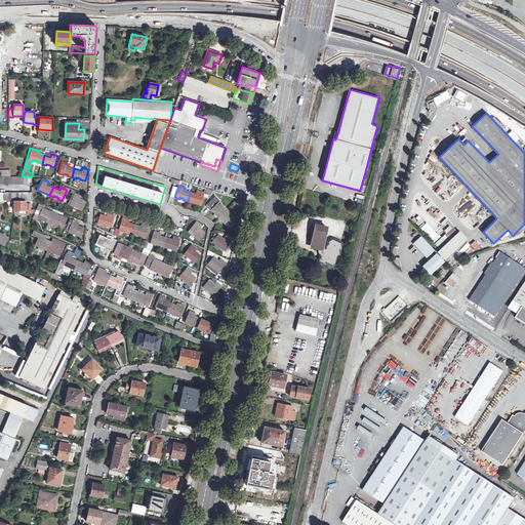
[(196,195),(190,193),(188,201),(192,203),(192,201),(196,202),(196,204),(200,205),(204,194),(197,192),(196,195)]
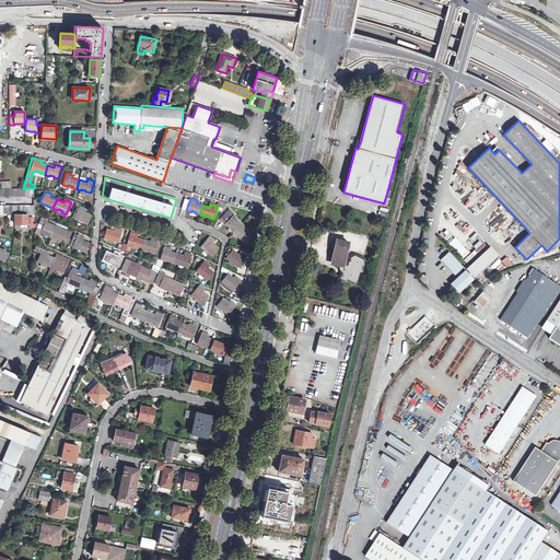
[(76,214),(73,213),(72,217),(79,219),(78,220),(82,222),(83,222),(88,223),(91,214),(84,211),(85,209),(79,206),(79,207),(77,206),(76,209),(78,209),(76,214)]
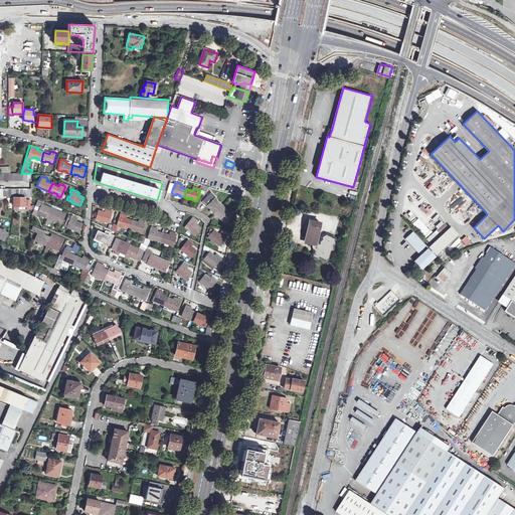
[(213,212),(214,212),(221,205),(215,197),(211,192),(202,201),(210,208),(213,212)]
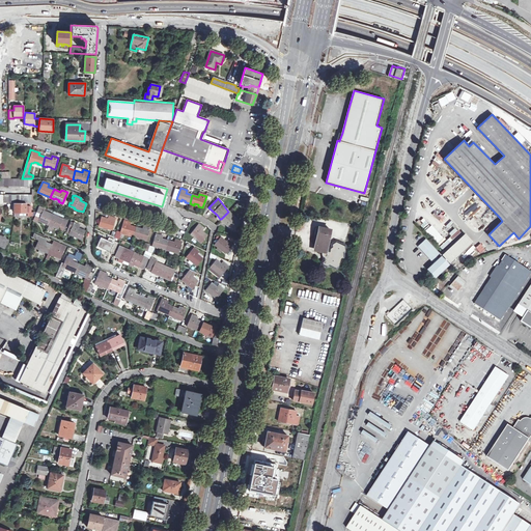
[(15,213),(26,213),(30,213),(30,206),(26,206),(26,203),(15,203),(15,213)]
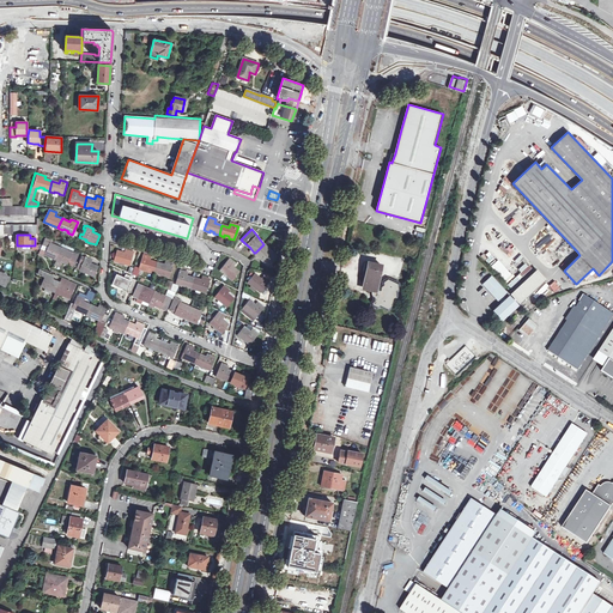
[(44,255),(56,260),(61,248),(44,241),(40,250),(46,253),(44,255)]
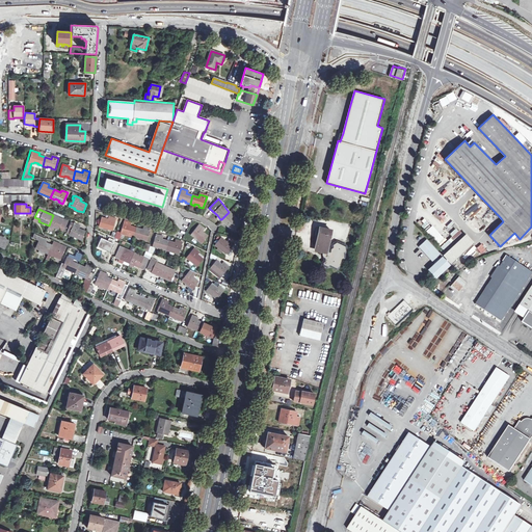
[(237,219),(229,212),(221,219),(229,228),(230,225),(234,230),(240,223),(236,220),(237,219)]
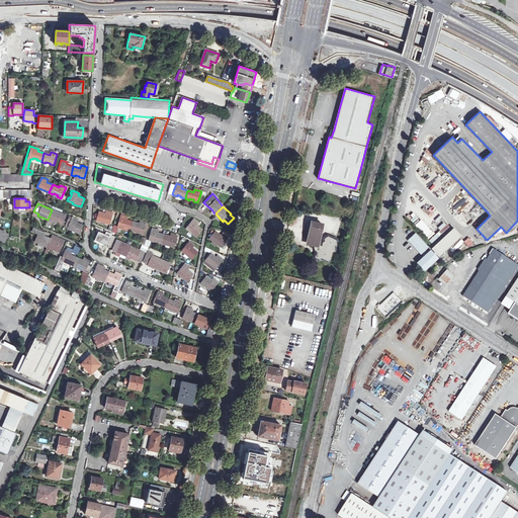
[(61,213),(52,209),(48,220),(52,222),(57,224),(58,222),(62,224),(64,220),(60,218),(61,216),(60,216),(61,213)]
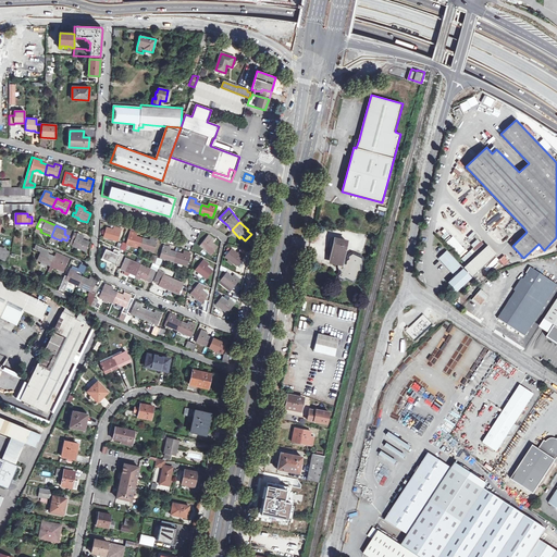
[(112,239),(118,240),(121,229),(114,226),(114,230),(106,227),(103,237),(108,238),(109,237),(113,238),(112,239)]
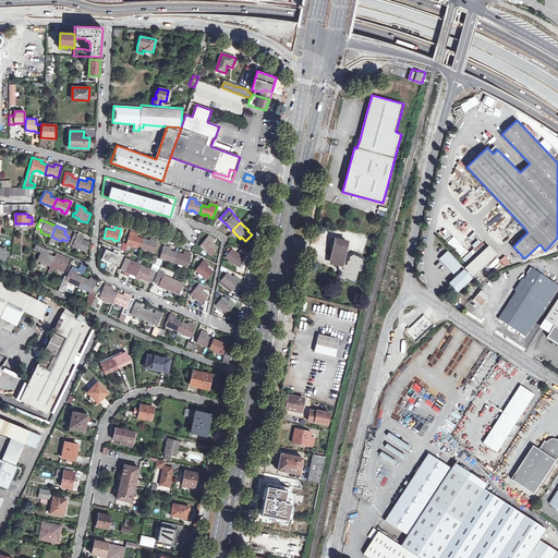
[(135,247),(140,249),(143,239),(135,237),(136,233),(130,232),(126,244),(131,245),(131,244),(135,245),(135,247)]
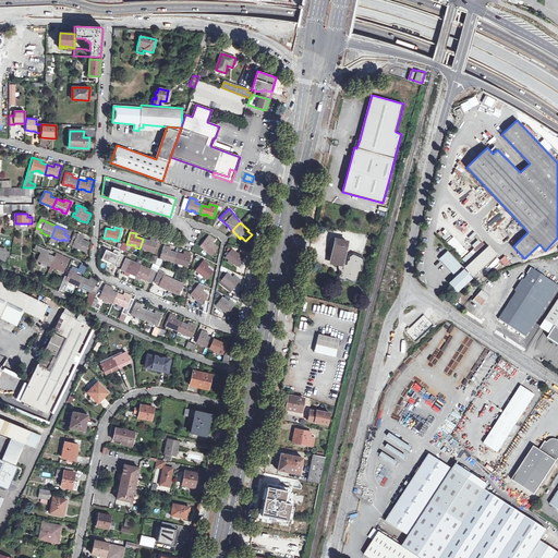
[(84,237),(77,234),(76,237),(73,235),(70,244),(72,245),(76,247),(77,246),(81,249),(81,250),(85,252),(89,243),(83,240),(84,237)]
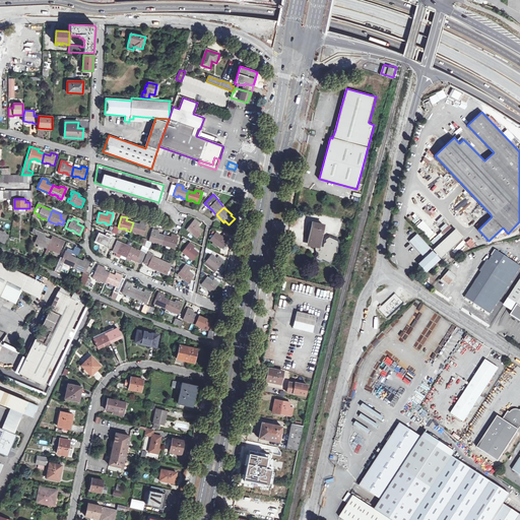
[(193,235),(194,235),(197,238),(203,231),(197,226),(199,224),(194,219),(187,229),(190,232),(190,233),(191,232),(194,234),(193,235)]
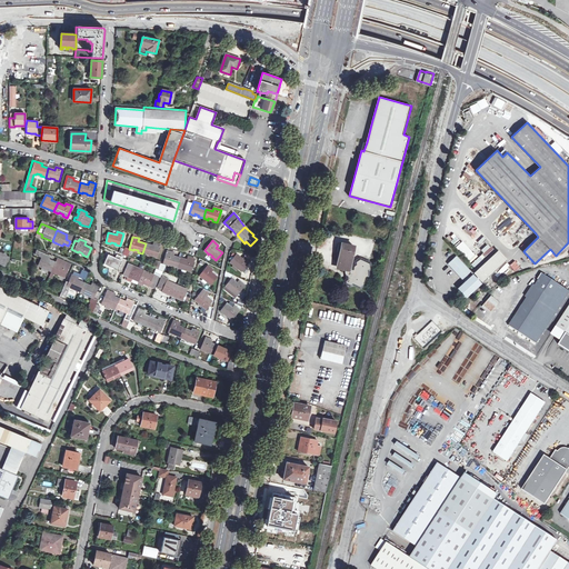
[(152,246),(146,243),(142,253),(147,255),(148,253),(152,255),(151,256),(157,258),(160,245),(153,242),(152,246)]
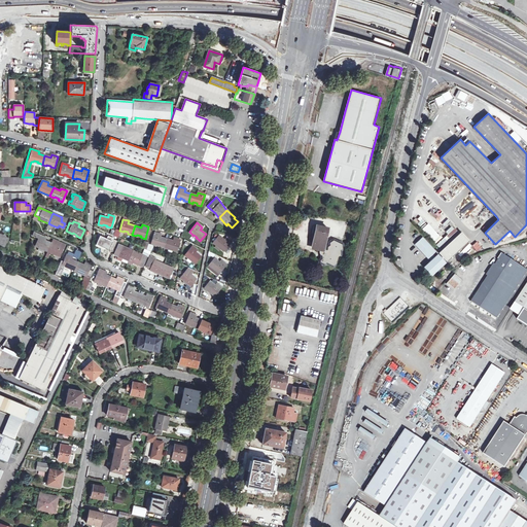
[(421,231),(436,244),(443,237),(427,224),(421,231)]
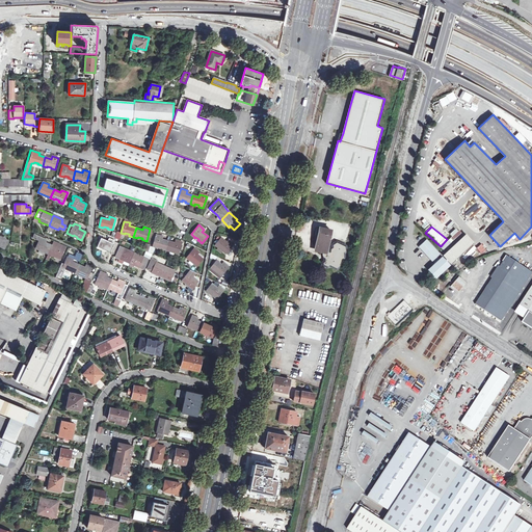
[(318,228),(314,254),(325,255),(323,266),(341,269),(344,245),(330,243),(333,230),(318,228)]
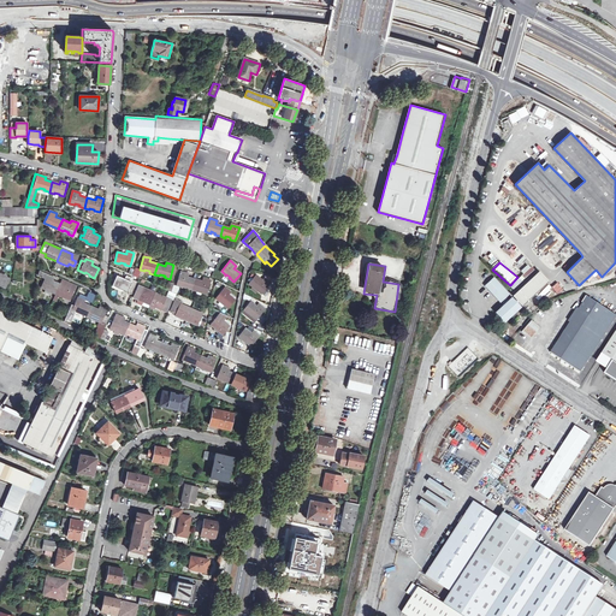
[(522,274),(509,286),(513,290),(534,270),(528,264),(520,272),(522,274)]
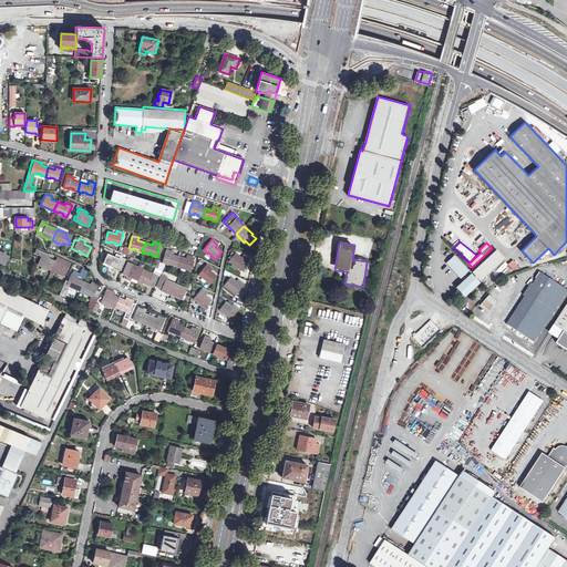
[(47,269),(51,270),(54,261),(49,258),(50,256),(37,249),(35,254),(41,256),(38,265),(42,267),(42,266),(47,267),(47,268),(47,269)]
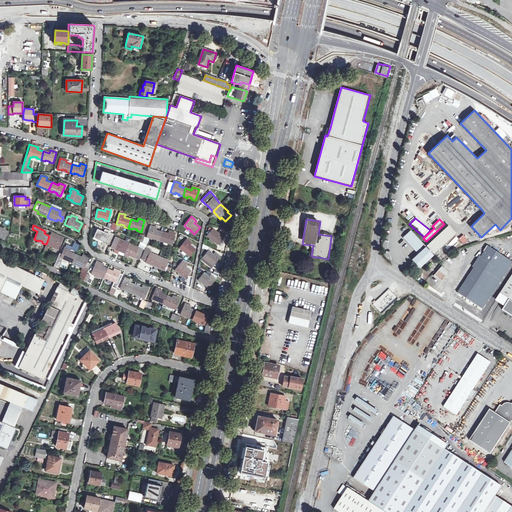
[(155,239),(159,241),(162,232),(155,230),(156,227),(150,225),(146,237),(151,238),(151,237),(155,238),(155,239)]
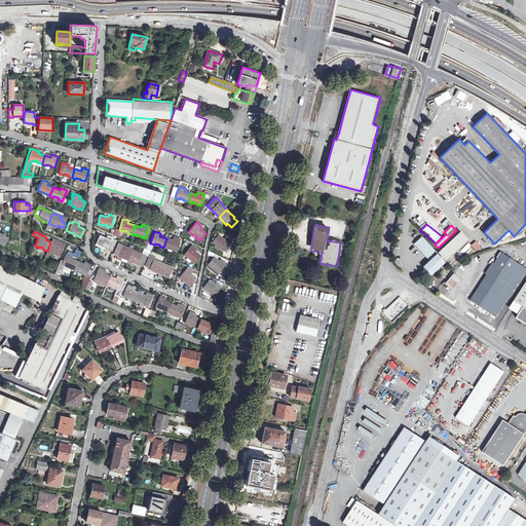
[(460,231),(439,252),(446,261),(468,239),(460,231)]
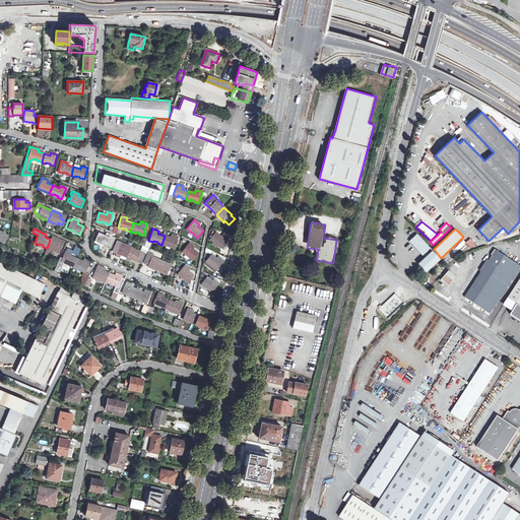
[(0,241),(4,244),(9,235),(0,230),(0,241)]
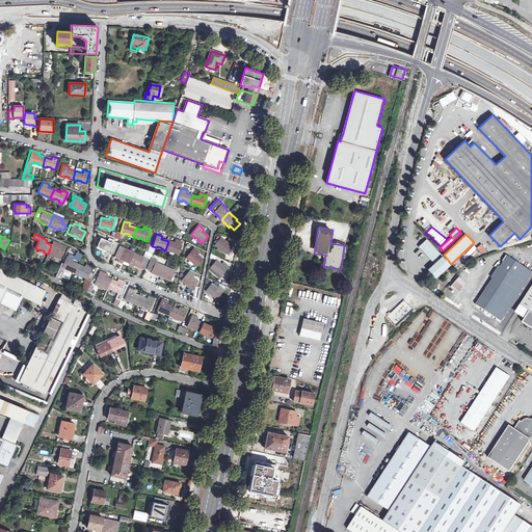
[(114,241),(109,238),(107,241),(101,238),(97,246),(101,248),(102,247),(106,249),(105,250),(109,253),(113,254),(116,246),(113,245),(114,241)]
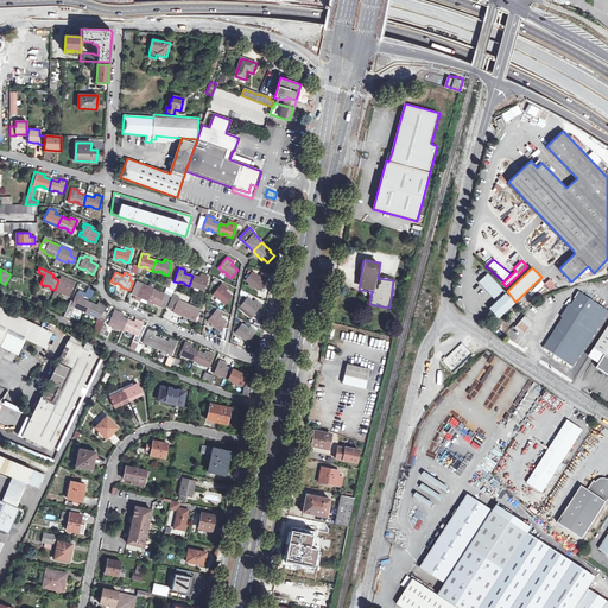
[(253,286),(254,286),(258,290),(263,285),(267,279),(264,277),(264,273),(261,273),(259,277),(253,272),(246,280),(249,283),(249,284),(251,283),(254,285),(253,286)]
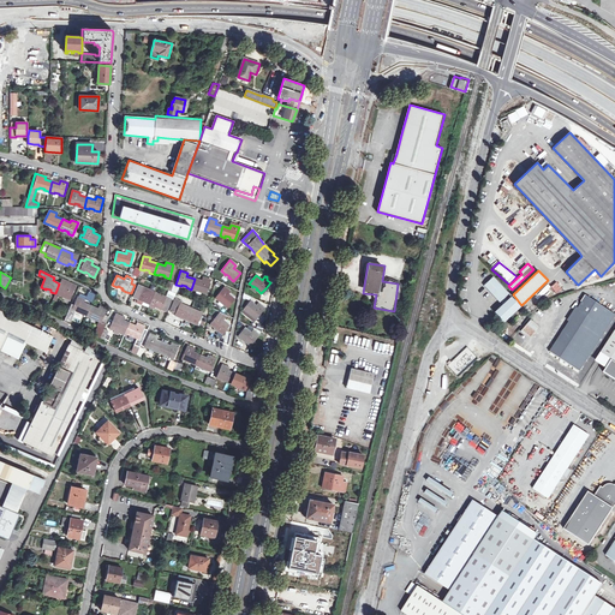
[(202,281),(195,279),(191,290),(197,291),(197,290),(202,291),(202,292),(207,294),(210,280),(203,278),(202,281)]
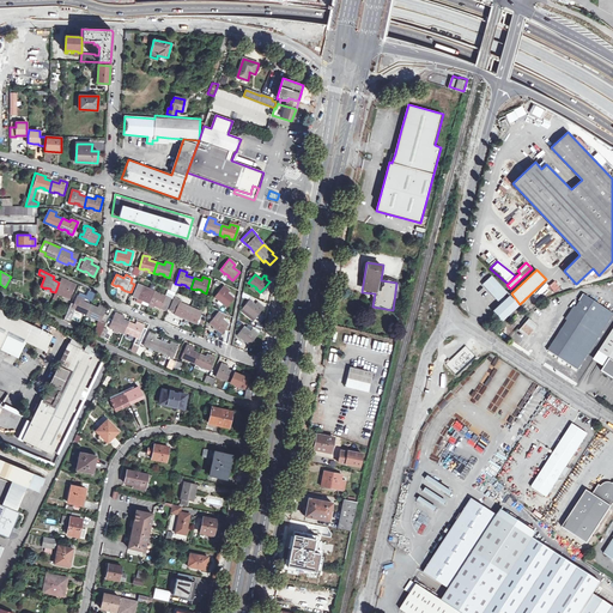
[(497,301),(499,297),(502,295),(505,292),(490,277),(481,284),(497,301)]
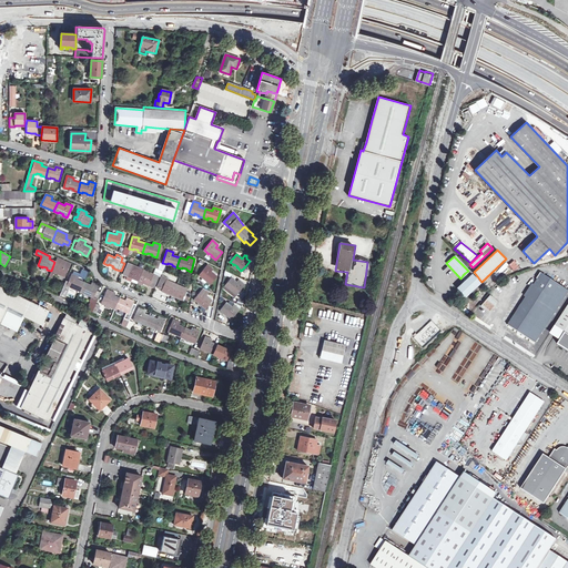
[(57,257),(54,262),(51,271),(49,276),(51,277),(53,274),(53,272),(56,273),(56,272),(60,274),(60,275),(64,277),(70,265),(62,261),(61,264),(58,263),(58,261),(59,261),(60,259),(57,257)]
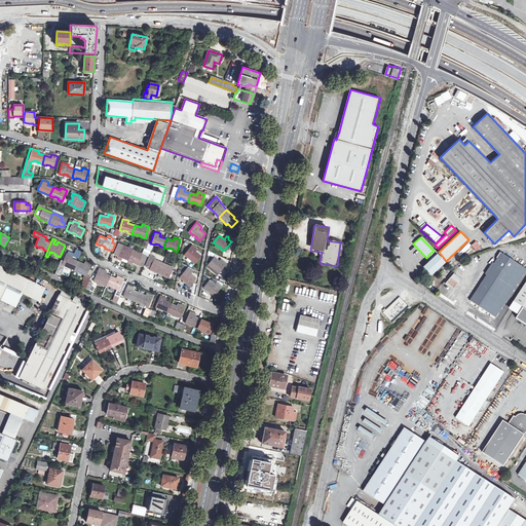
[(118,256),(128,260),(133,250),(118,243),(114,254),(117,255),(118,254),(118,255),(118,256)]
